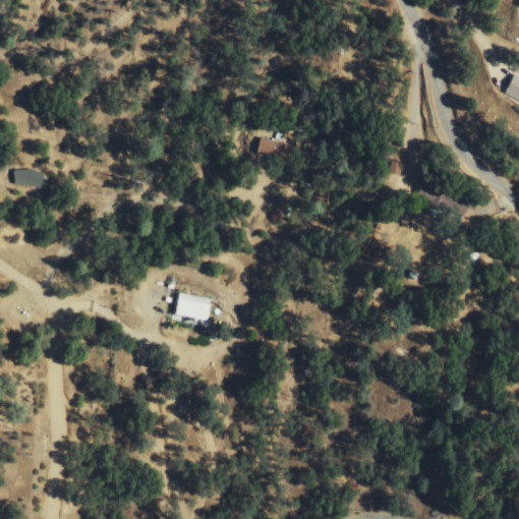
[(518,74),(516,72),(506,92),(518,98),(518,74)]
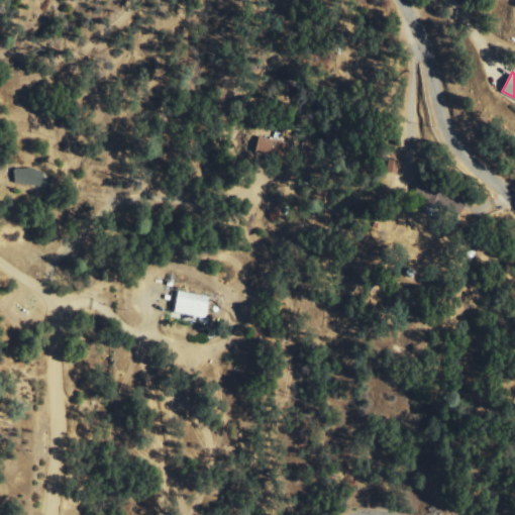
[(288,158),(292,143),(264,135),(260,150),(288,158)]
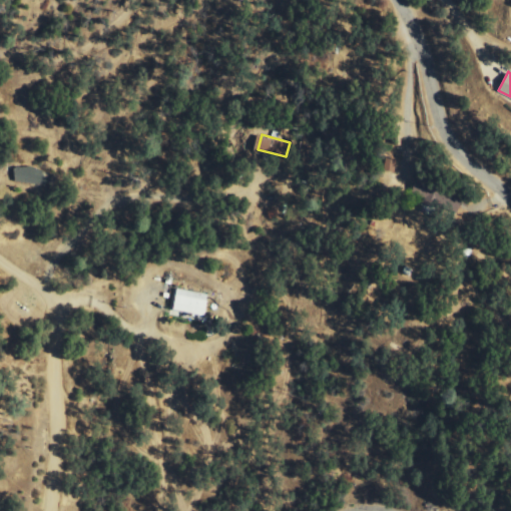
[(4,172),(15,173),(15,182),(45,183),(45,165),(4,165),(4,172)]
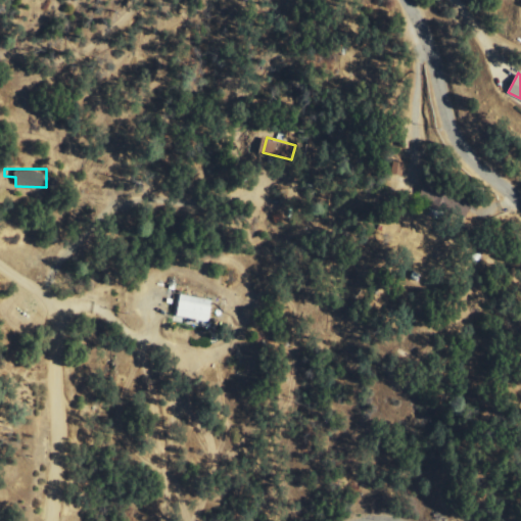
[(419,200),(444,208),(451,187),(425,180),(419,200)]
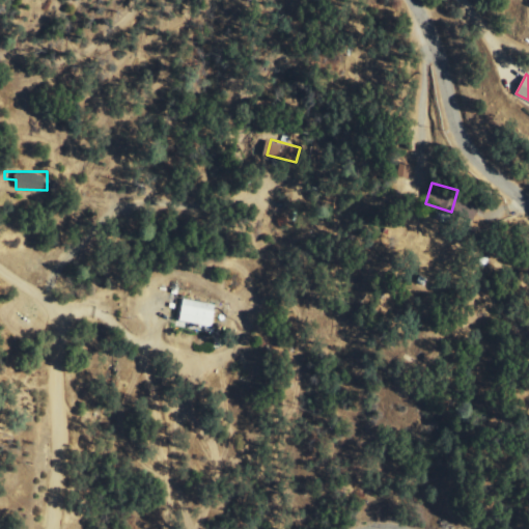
[(213,326),(217,304),(183,297),(178,318),(213,326)]
